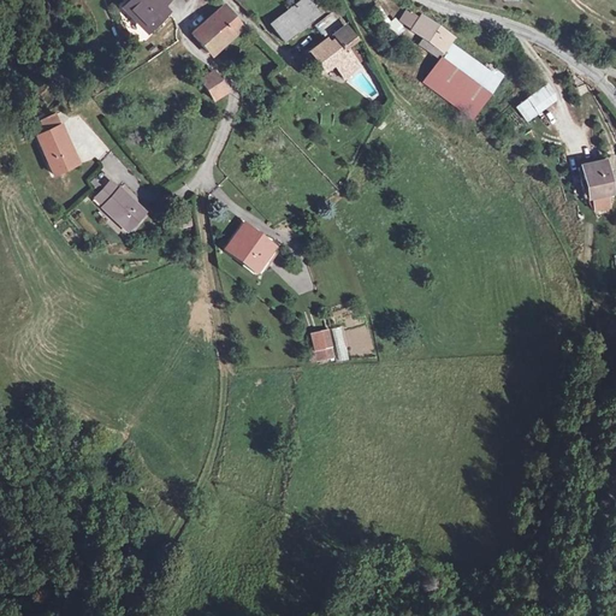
[(148,31),(167,12),(163,7),(169,0),(130,0),(124,6),(148,31)]
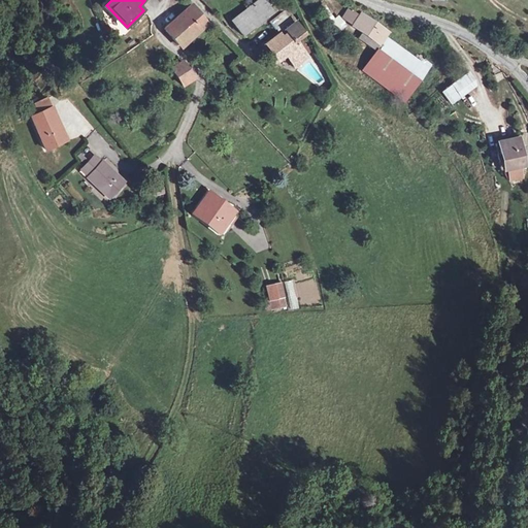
[(242,36),(272,13),(265,6),(269,3),(266,0),(260,0),(259,0),(258,0),(230,22),(242,36)]
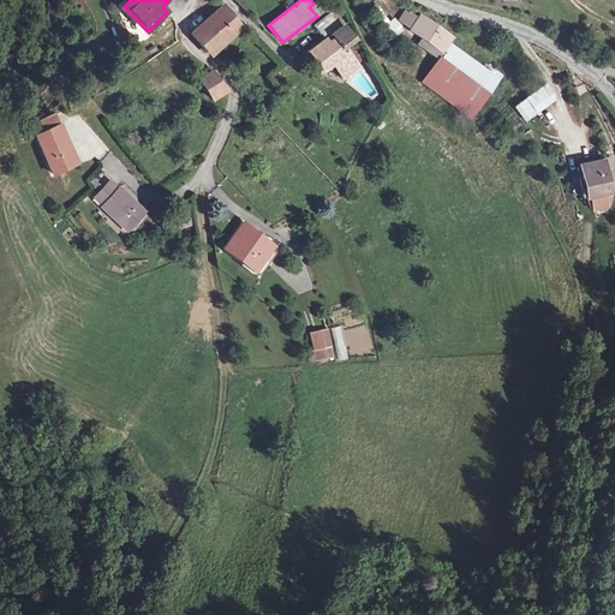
[(226,37),(240,25),(225,6),(191,34),(208,53),(220,42),(224,47),(230,41),(226,37)]
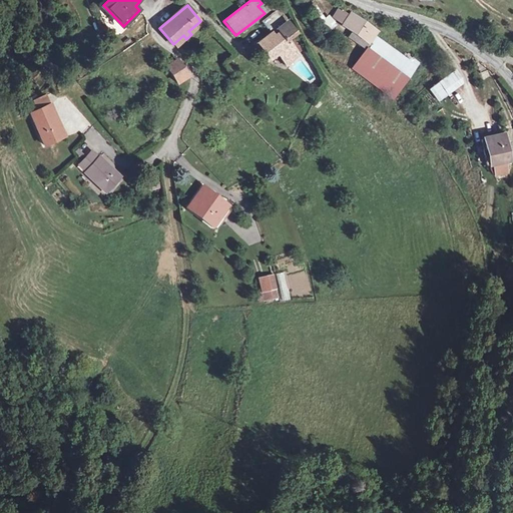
[(290,43),(287,39),(296,33),(278,9),(262,21),(272,34),(259,43),(268,56),(276,51),(286,64),(299,55),(297,53),(302,49),(295,40),(290,43)]
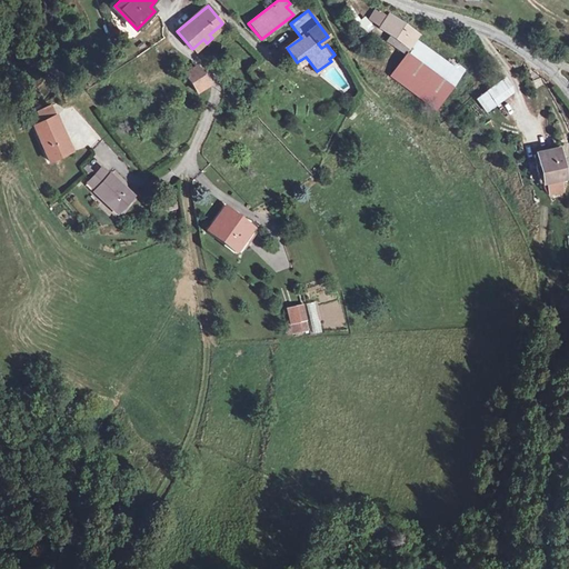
[(418,35),(389,15),(387,18),(376,10),(369,19),(391,35),(409,47),(415,40),(418,35)]
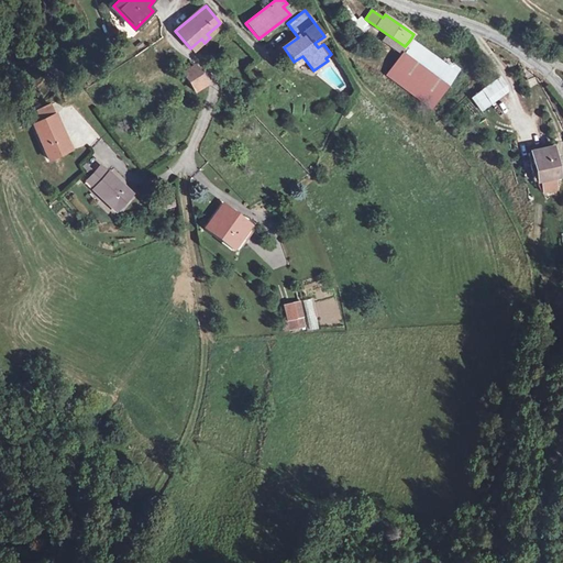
[(361,34),(370,29),(363,15),(353,21),(361,34)]
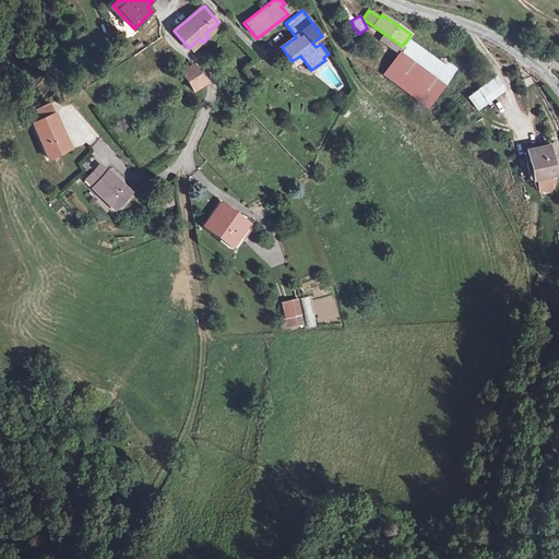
[(402,46),(384,34),(380,40),(400,54),(404,48),(402,46)]
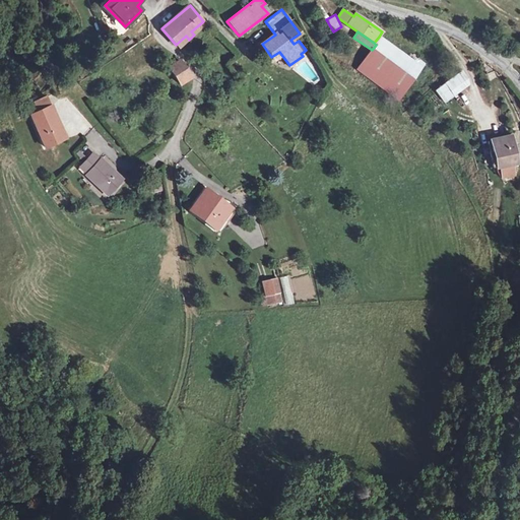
[(397,100),(421,69),(379,37),(374,43),(376,45),(372,50),(358,70),(397,100)]
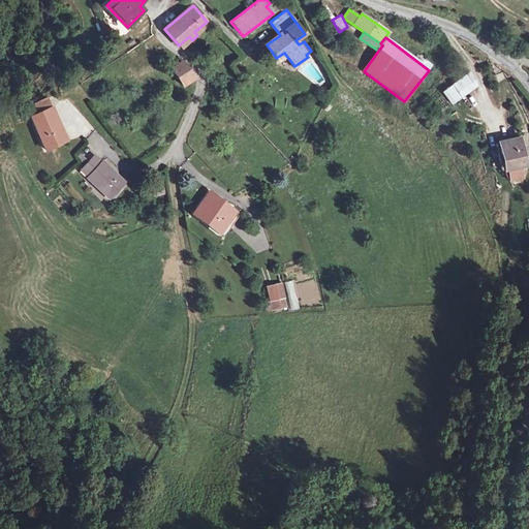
[(195,79),(182,61),(170,69),(183,86),(195,79)]
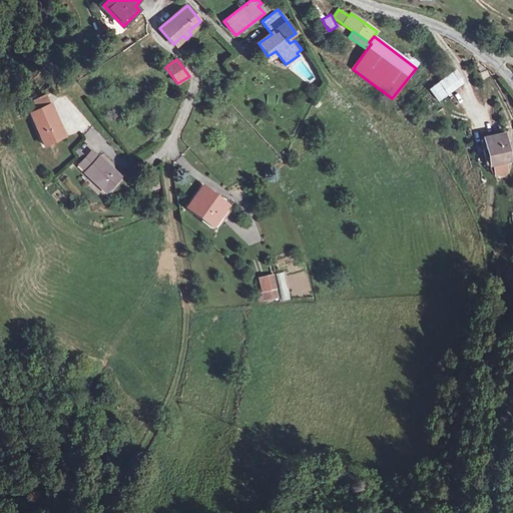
[(456,70),(429,88),(438,102),(466,83),(456,70)]
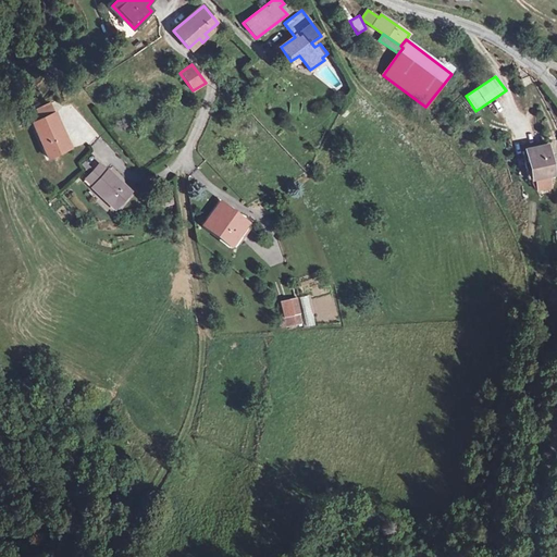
[(39,120),(53,113),(49,103),(35,110),(39,120)]
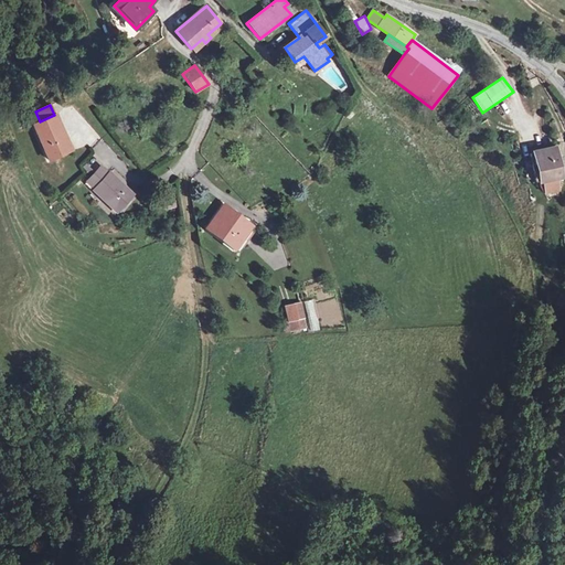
[(66,139),(55,115),(54,115),(40,121),(32,125),(49,160),(59,156),(54,145),(66,139)]
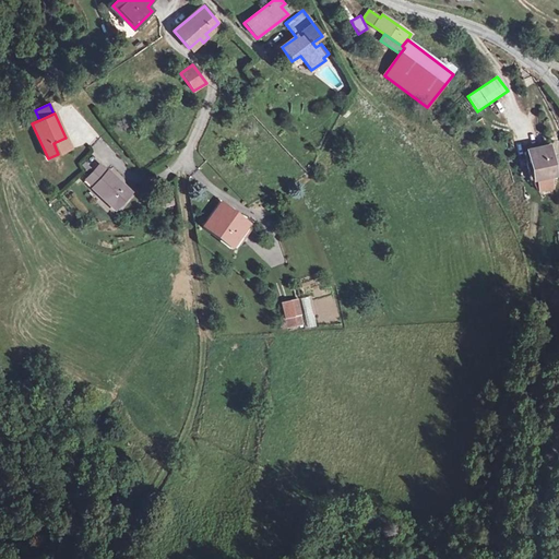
[(58,154),(70,149),(66,138),(54,143),(58,154)]
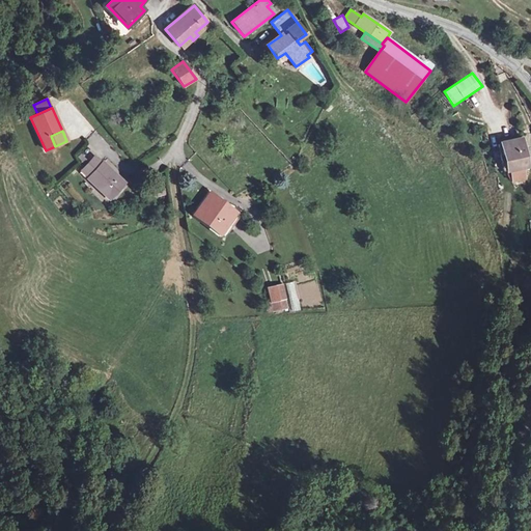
[(528,166),(523,139),(500,143),(502,155),(505,155),(508,170),(506,170),(507,176),(511,180),(525,178),(523,167),(528,166)]
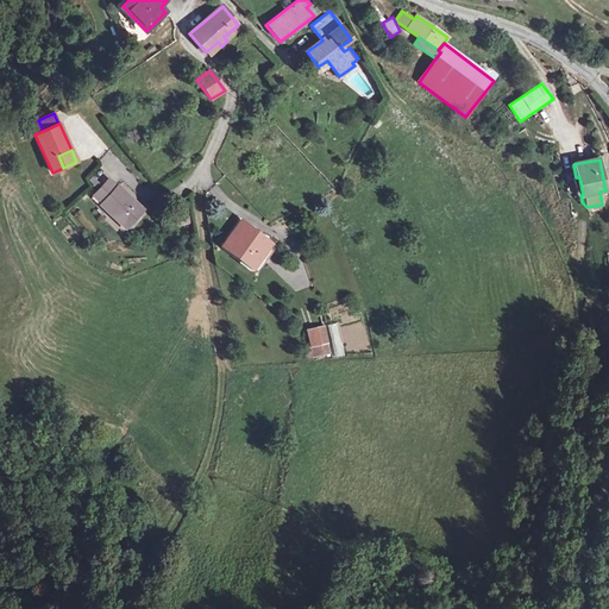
[(143,211),(118,186),(117,187),(108,180),(93,196),(100,203),(100,205),(125,230),(143,211)]
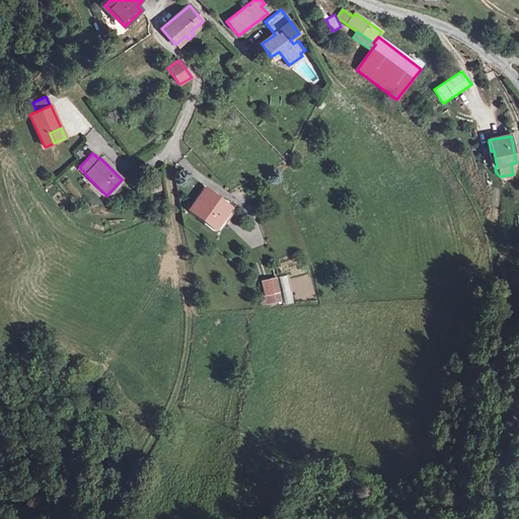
[(162,190),(160,178),(151,180),(154,192),(162,190)]
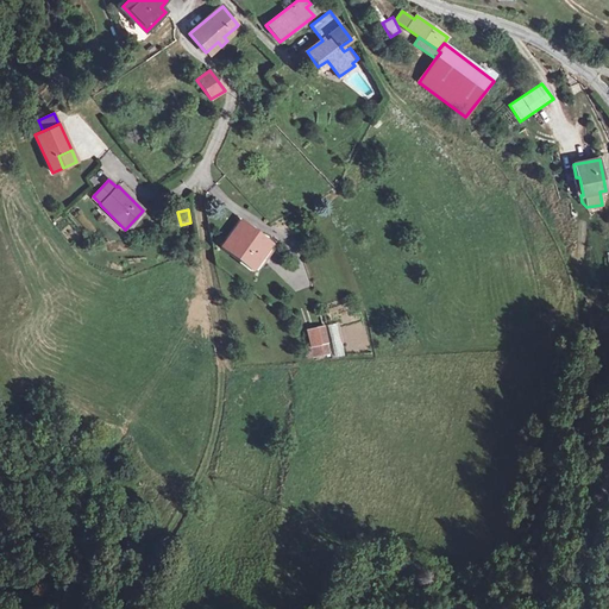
[(261,255),(269,244),(240,221),(223,246),(251,268),(255,262),(259,265),(265,258),(261,255)]
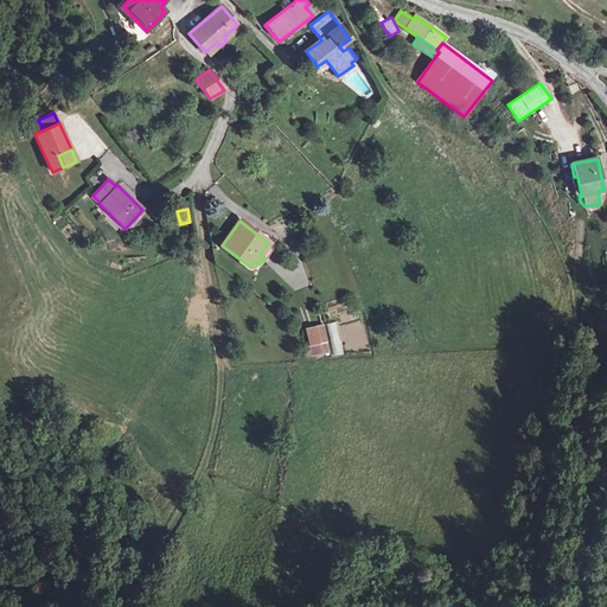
[(204,320),(208,301),(196,299),(192,318),(204,320)]
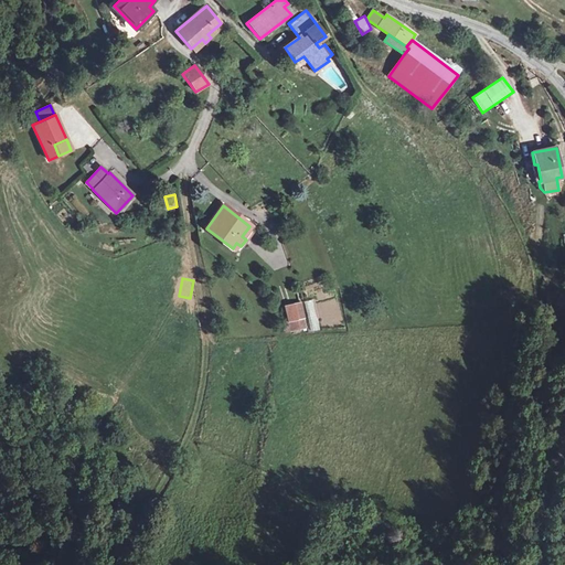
[(305,328),(299,304),(284,307),(287,322),(290,321),(292,330),(305,328)]
